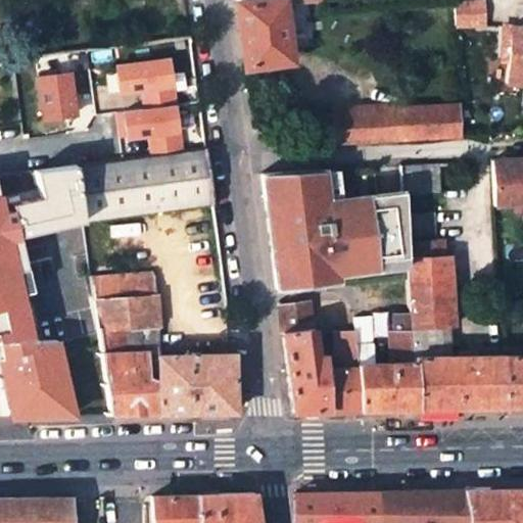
[(236,0),(245,65),(289,60),(282,5),(320,3),(319,0),(236,0)]
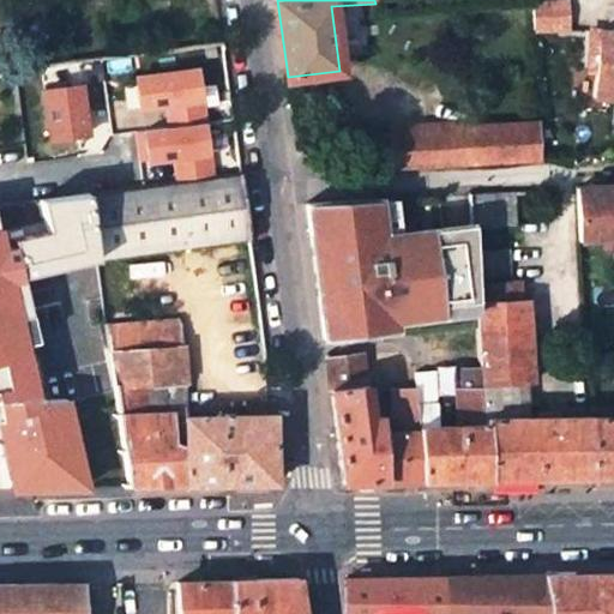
[(528,6),(530,34),(565,31),(563,2),(528,6)]
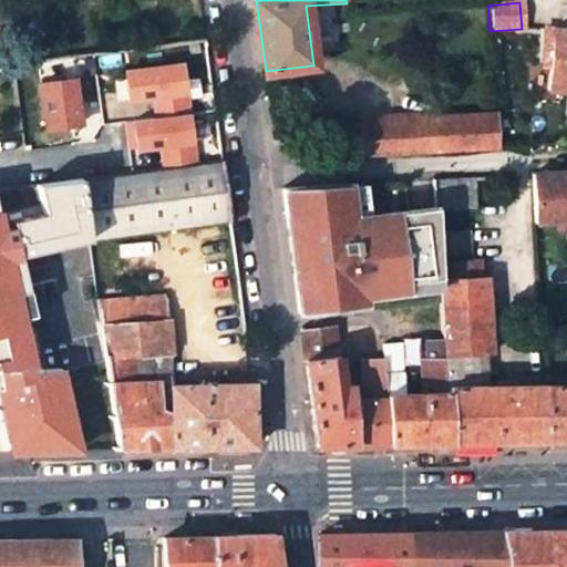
[(547,90),(566,91),(566,29),(543,28),(542,58),(548,58),(547,90)]
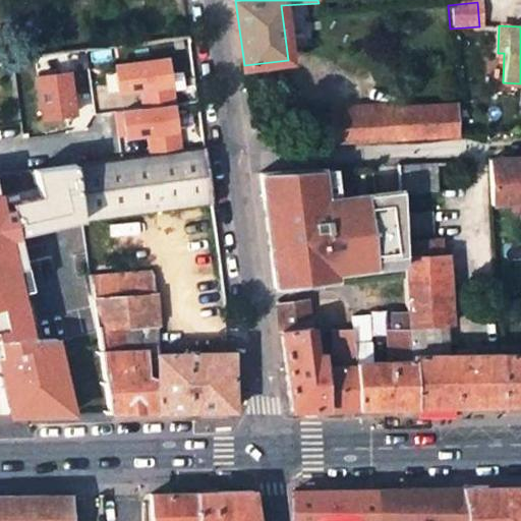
[(119,154),(185,147),(176,53),(121,59),(124,92),(140,90),(142,107),(115,110),(119,154)]
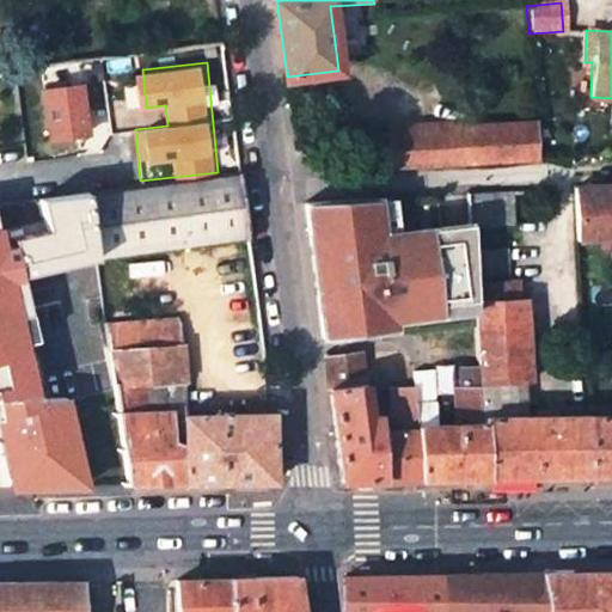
[(0,86),(16,85),(13,68),(0,69),(0,86)]
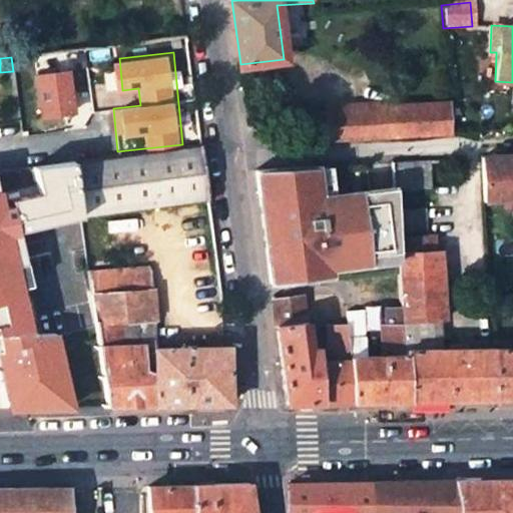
[(38,70),(44,116),(83,111),(77,65),(38,70)]
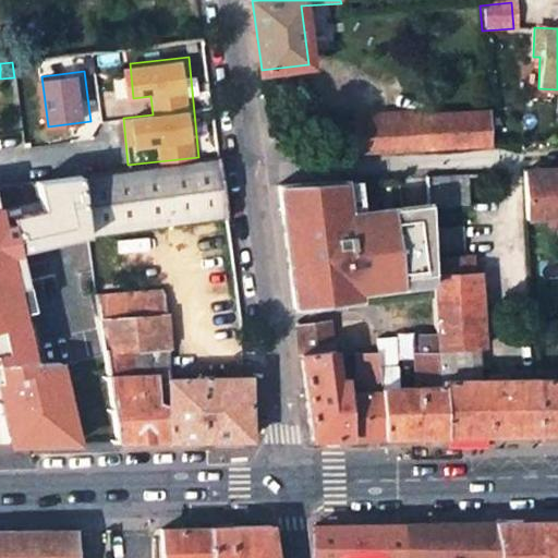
[(488,114),(353,121),(356,154),(490,147),(488,114)]
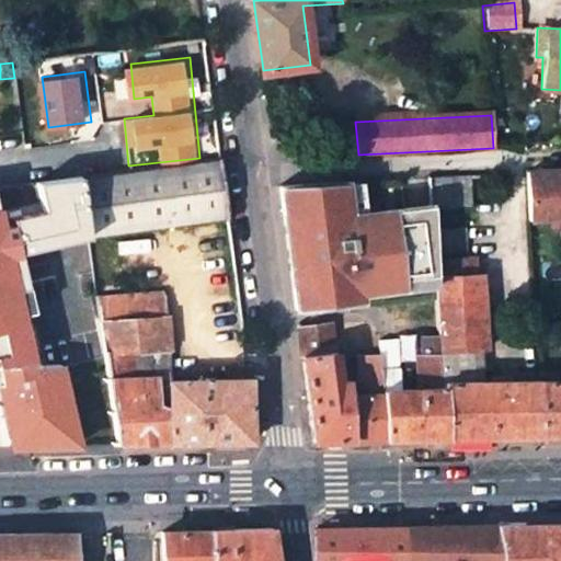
[(355,122),(332,123),(335,156),(358,155),(355,122)]
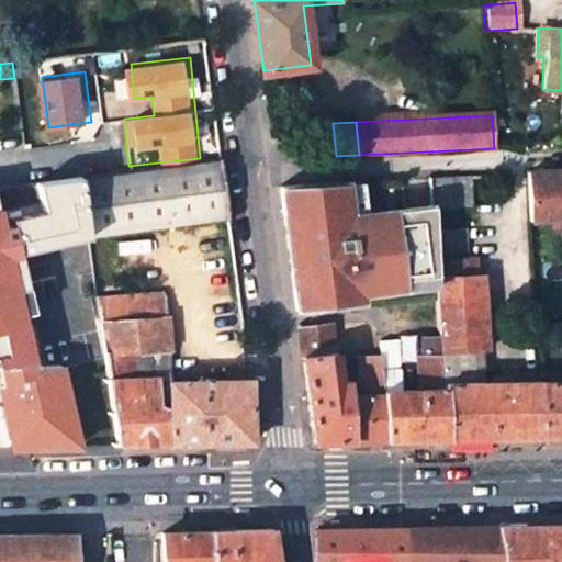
[(98,236),(228,217),(220,160),(116,173),(86,178),(98,236)]
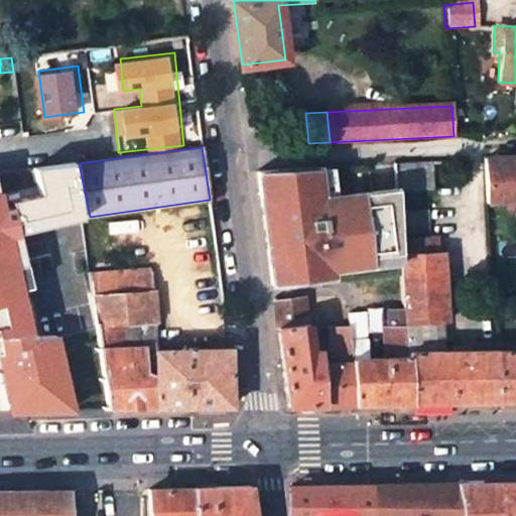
[(106,148),(77,152),(79,163),(107,159),(106,148)]
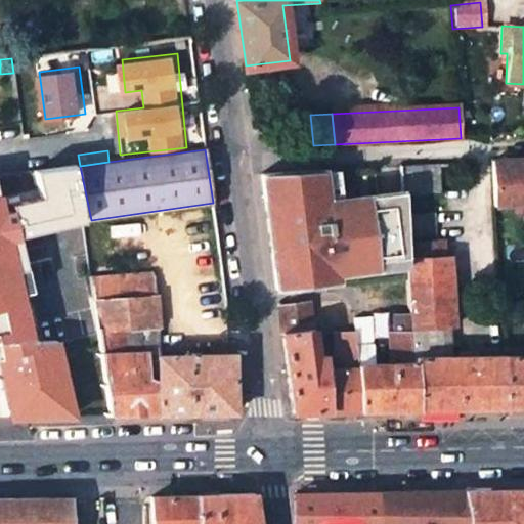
[(78,155),(0,166),(0,424),(113,419),(94,279),(78,155)]
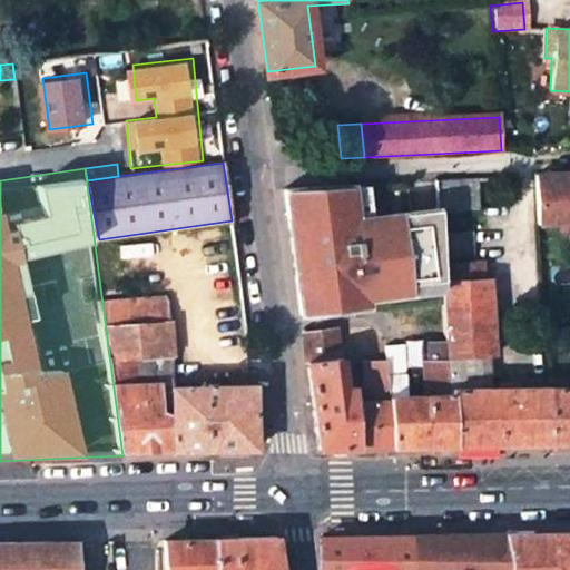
[(538,225),(569,222),(569,173),(534,175),(538,225)]
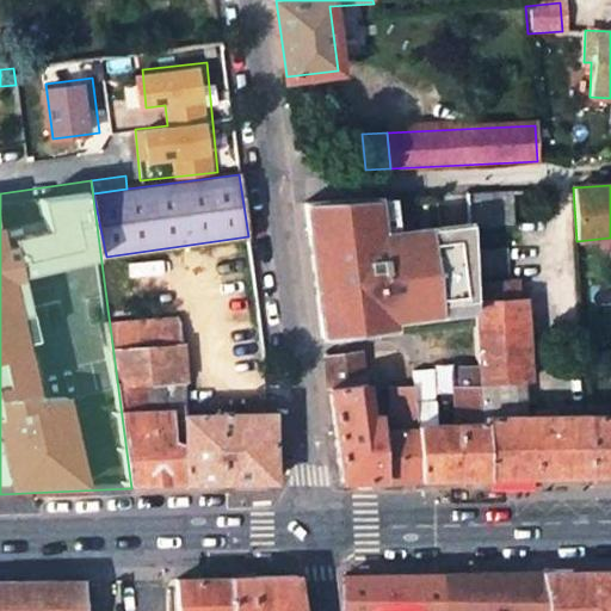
[(468,222),(507,220),(505,191),(467,193),(468,222)]
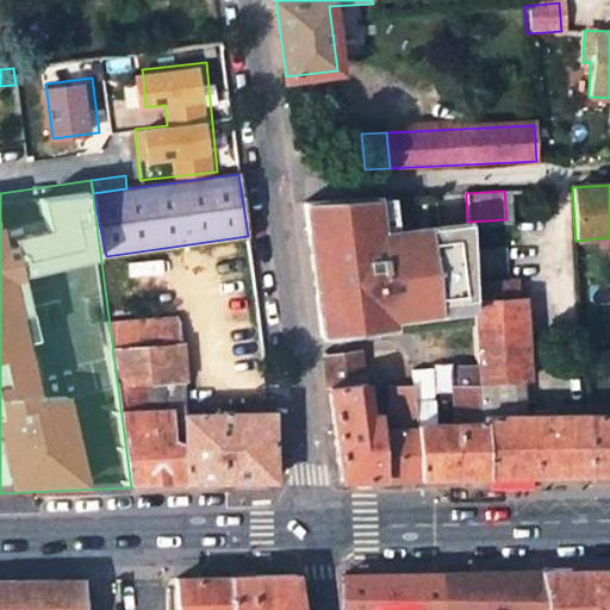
[(374,199),(304,203),(307,234),(319,232),(321,244),(317,244),(323,290),(325,300),(329,299),(330,311),(318,312),(322,336),(392,327),(391,318),(390,309),(405,306),(406,317),(440,312),(437,302),(472,297),(471,284),(468,250),(467,223),(396,232),(379,235),(374,199)]
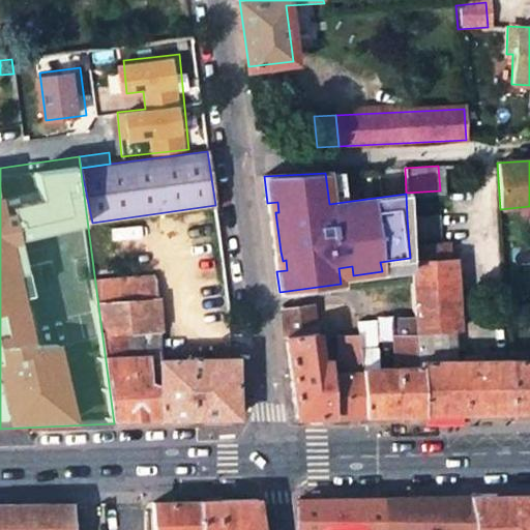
[(277,202),(267,203),(276,271),(287,270),(286,260),(283,261),(281,252),(275,212),(278,212),(277,202)]
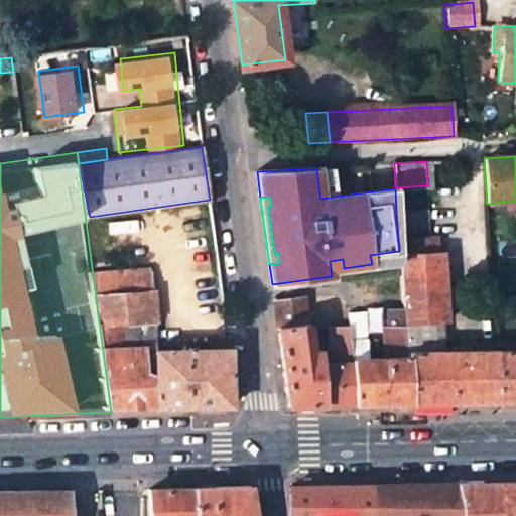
[(427,238),(426,210),(396,212),(398,240),(427,238)]
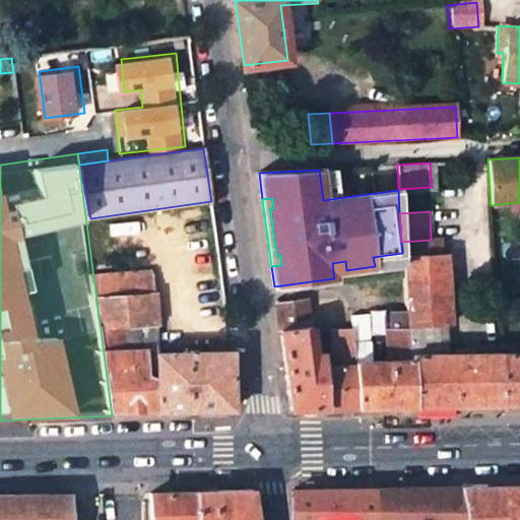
[(442,239),(431,240),(401,242),(402,253),(402,256),(443,254),(442,239)]
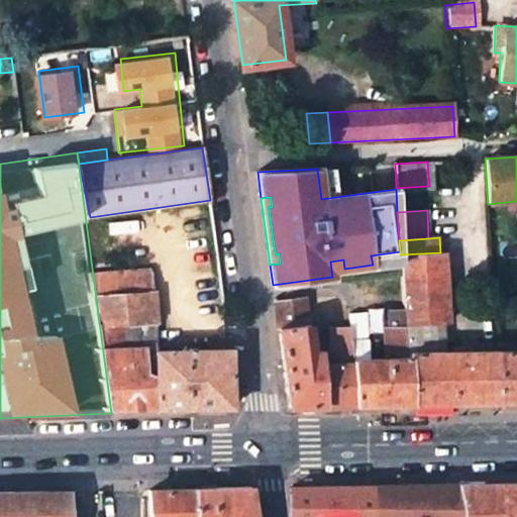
[(400,254),(400,251),(371,255),(373,265),(400,261),(400,254)]
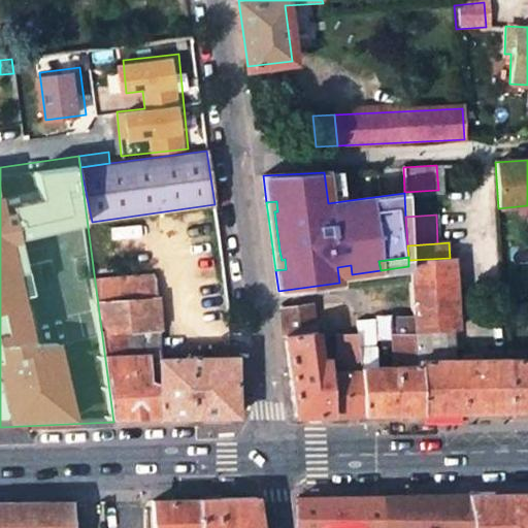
[(457,329),(452,258),(450,258),(408,260),(408,266),(414,317),(415,334),(422,413),(462,411),(513,410),(508,361),(508,356),(508,352),(496,352),(496,361),(485,361),(485,356),(470,356),(470,360),(456,360),(446,360),(442,330),(457,329)]
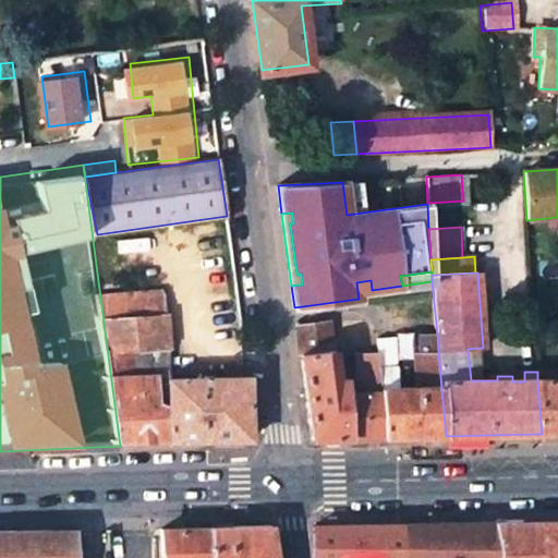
[(372,290),(371,280),(356,282),(358,291),(372,290)]
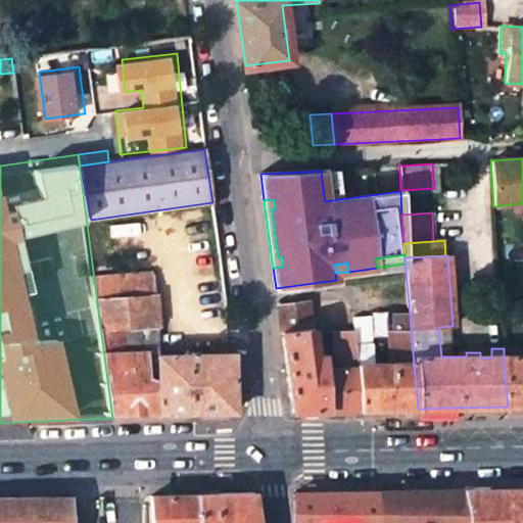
[(159,334),(152,273),(94,279),(112,418),(234,412),(232,354),(212,354),(159,354),(159,334)]
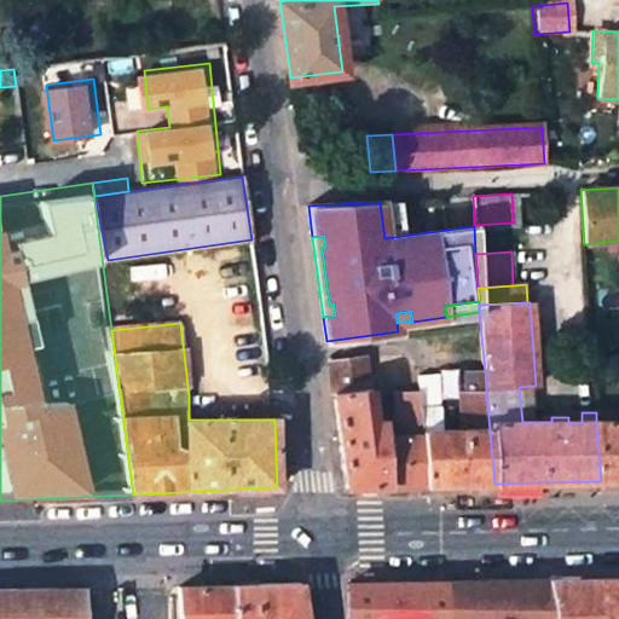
[(439,389),(435,346),(417,347),(421,391),(439,389)]
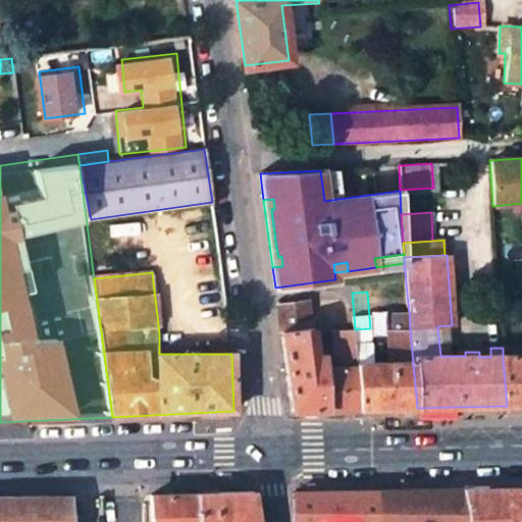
[(281,331),(309,327),(305,300),(277,304),(281,331)]
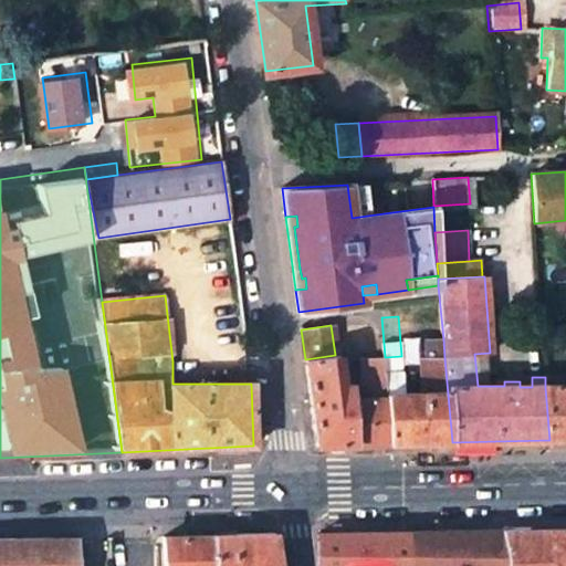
[(427,341),(428,350),(432,350),(433,359),(444,358),(443,339),(427,341)]
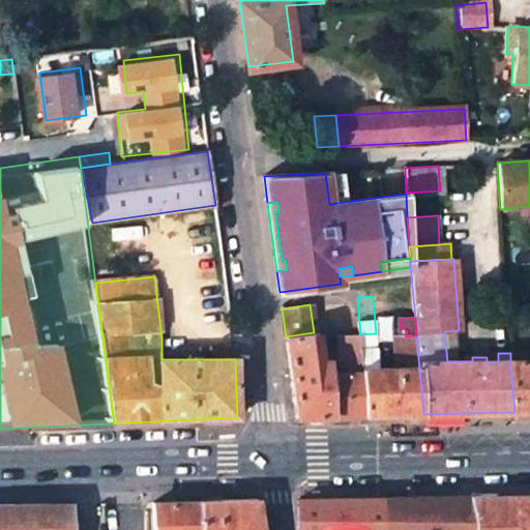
[(401,328),(392,328),(395,369),(378,370),(362,370),(365,415),(423,414),(416,335),(406,336),(405,328),(401,328)]
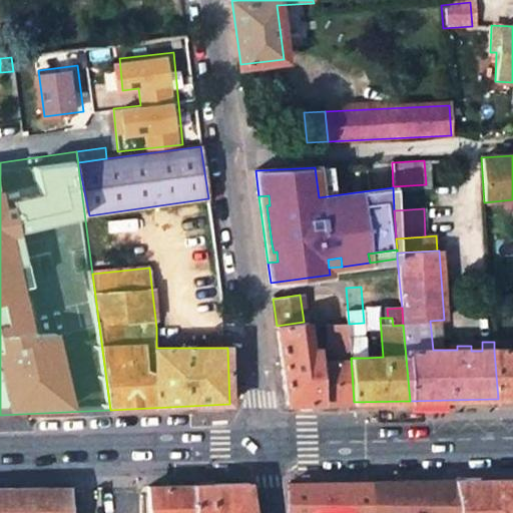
[(349,326),(327,326),(329,356),(324,357),(323,351),(319,351),(319,348),(311,348),(306,321),(304,322),(277,326),(288,404),(354,402),(351,358),(349,336),(349,326)]
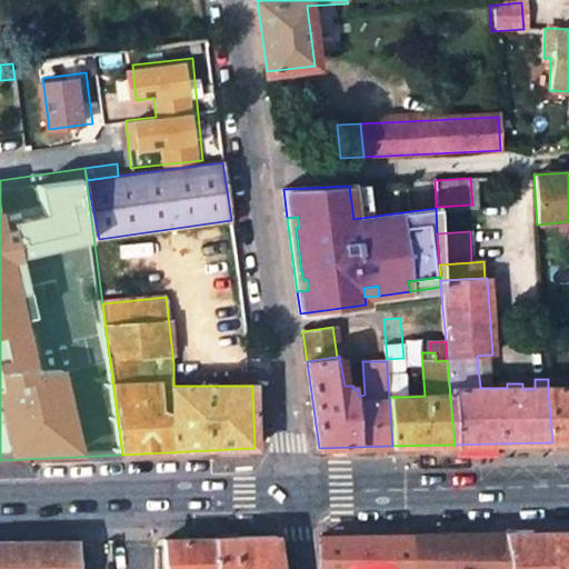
[(387,372),(403,370),(403,358),(387,359),(387,361),(387,372)]
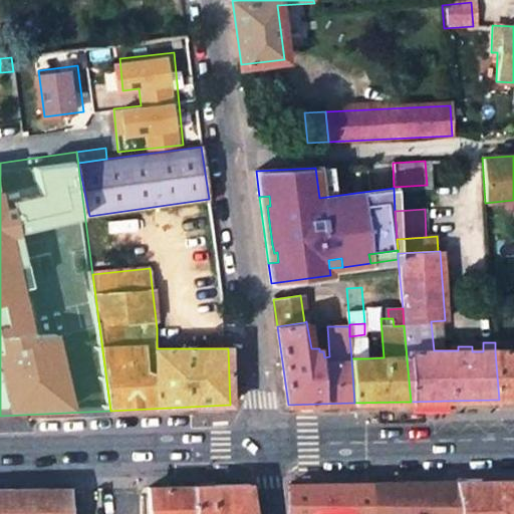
[(366,358),(364,334),(349,336),(351,358),(366,358)]
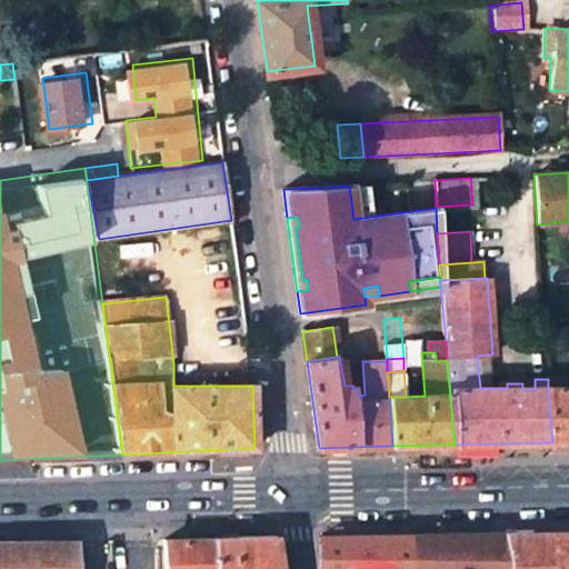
[(231,371),(231,386),(252,386),(252,379),(251,371),(231,371)]
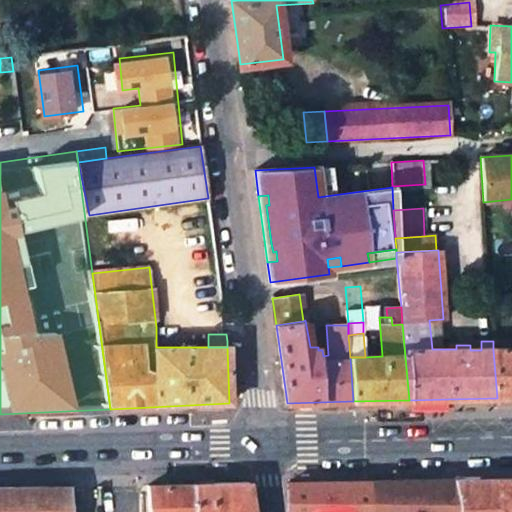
[(481,350),(481,341),(470,342),(470,345),(470,350),(481,350)]
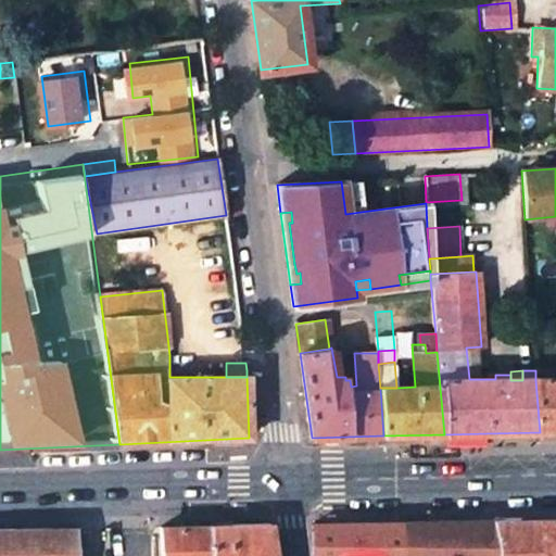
[(555,379),(535,380),(540,432),(555,431),(555,379)]
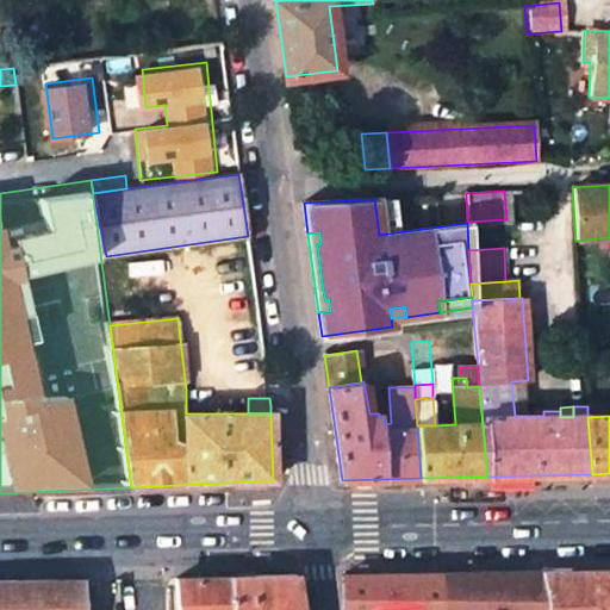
[(609,609),(609,567),(537,571),(545,609),(609,609)]
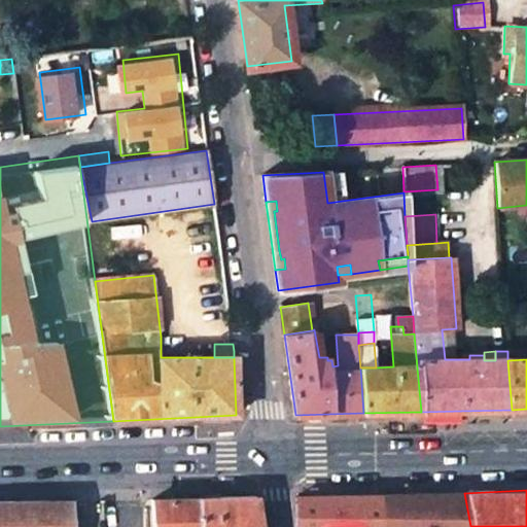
[(470,526),(464,493),(297,497),(299,526),(470,526)]
